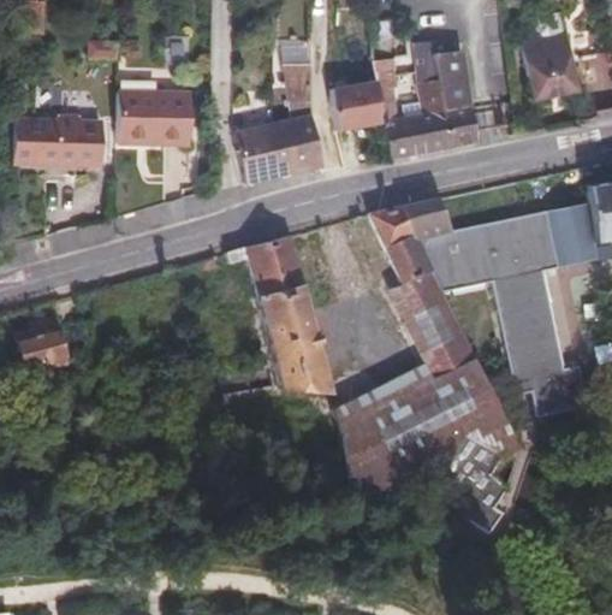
[(370,0),(372,59),(382,59),(381,41),(385,41),(384,16),(381,16),(380,0),(370,0)]
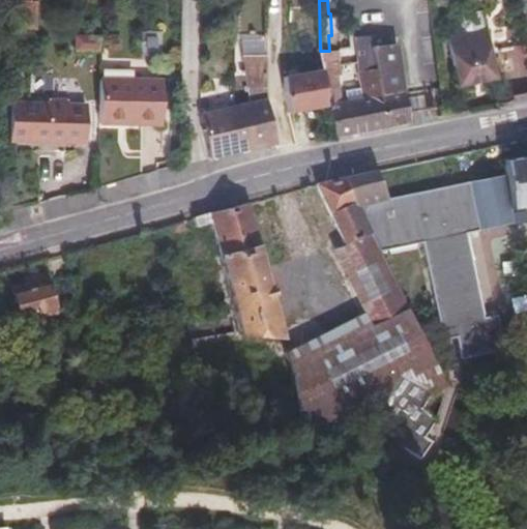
[(466,30),(487,25),(484,12),(463,18),(466,30)]
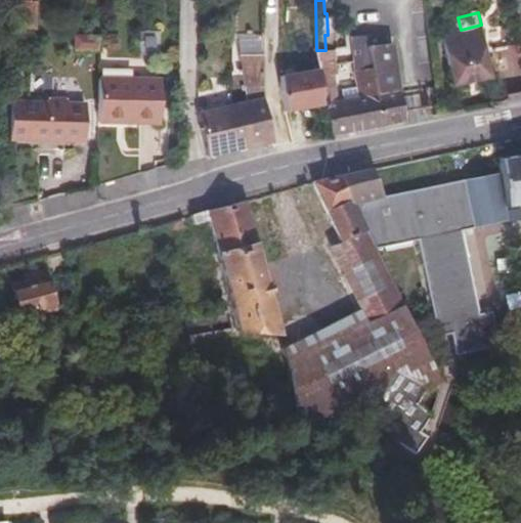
[(368,46),(386,45),(384,18),(352,20),(354,51),(355,52),(370,49),(368,46)]
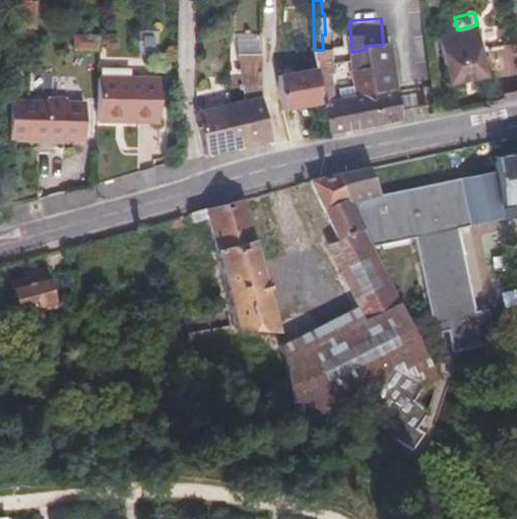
[(441,36),(449,81),(488,75),(479,29),(441,36)]
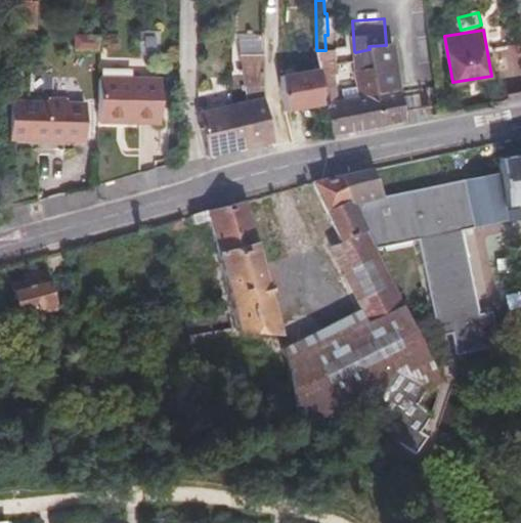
[(372,61),(384,126),(405,122),(396,44),(386,45),(368,46),(370,49),(355,52),(356,63),(372,61)]
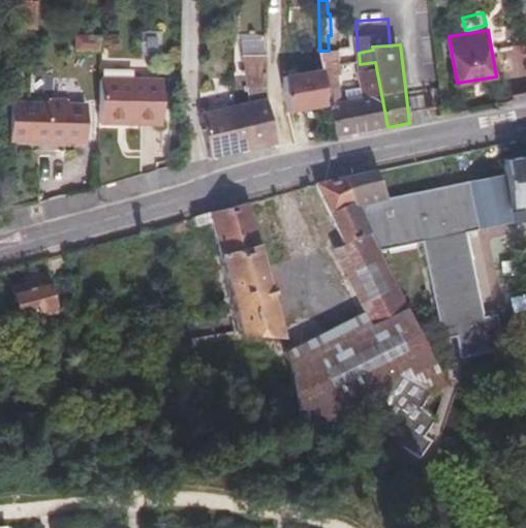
[(321,71),(323,84),(340,82),(344,78),(344,67),(341,50),(329,51),(319,51),(321,71)]
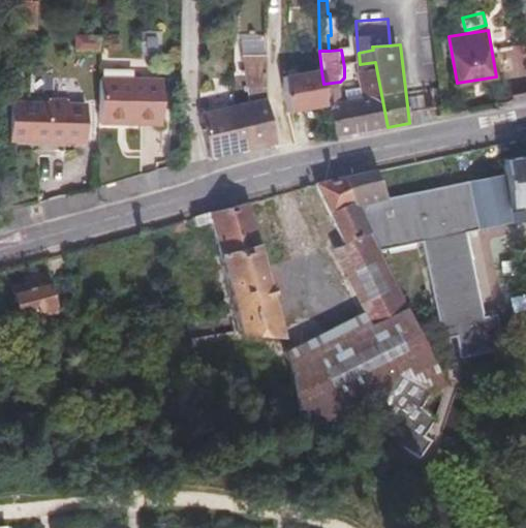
[(266,79),(266,55),(243,55),(242,102),(200,113),(209,155),(210,157),(278,144),(276,136),(267,93),(266,79)]
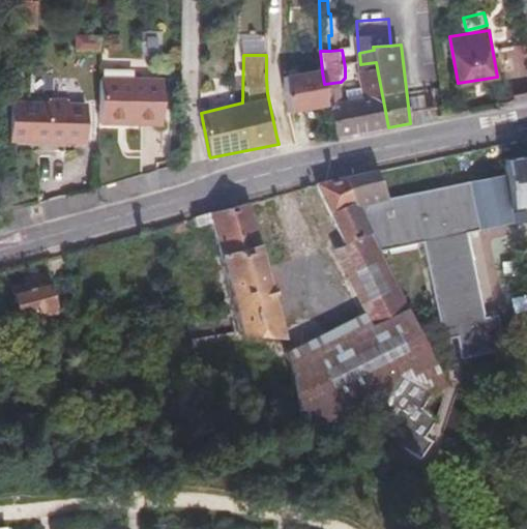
[(330,108),(337,138),(388,127),(376,62),(360,64),(366,98),(344,101),(330,105),(330,108)]
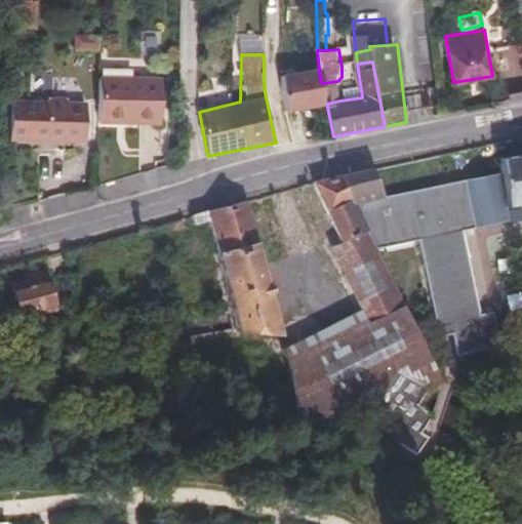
[(321,83),(319,71),(280,71),(281,88),(286,112),(324,105),(321,83)]
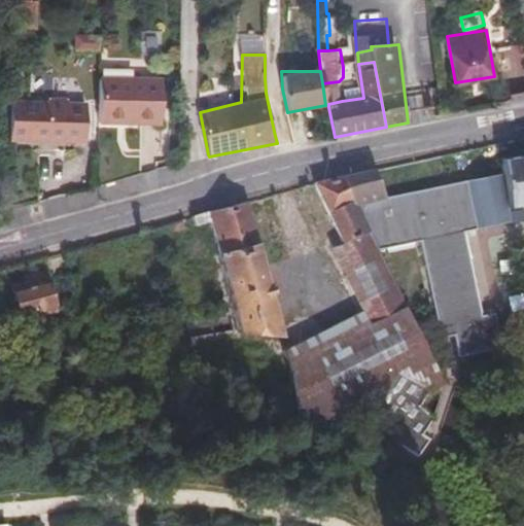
[(100,76),(99,121),(162,124),(163,79),(100,76)]
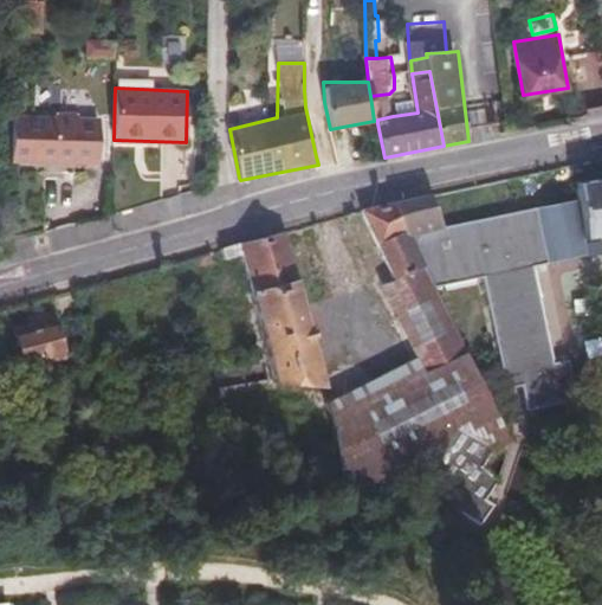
[(374,121),(377,120),(393,116),(389,94),(370,96),(374,121)]
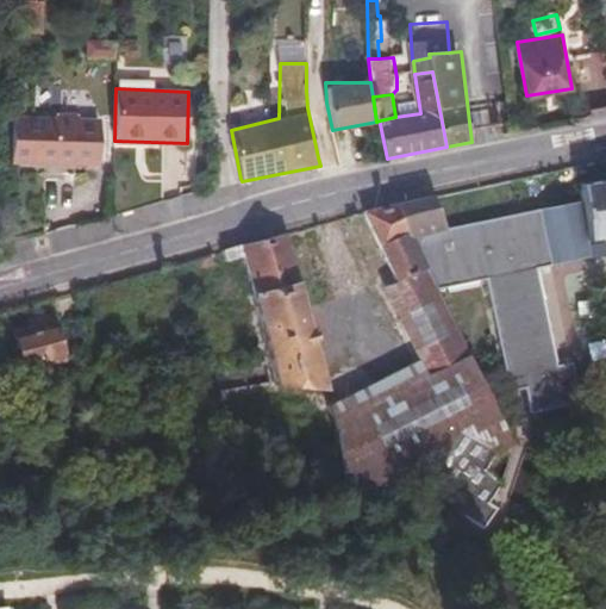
[(18,122),(16,159),(31,160),(99,163),(100,125),(76,125),(76,116),(60,116),(60,123),(18,122)]
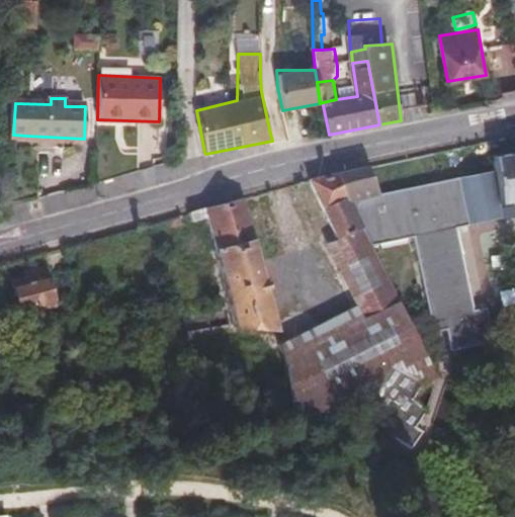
[(514,135),(506,137),(508,154),(494,157),(496,169),(433,183),(381,194),(353,207),(362,228),(373,248),(411,240),(432,334),(441,332),(446,351),(492,341),(466,226),(506,218),(503,205),(514,202),(514,135)]
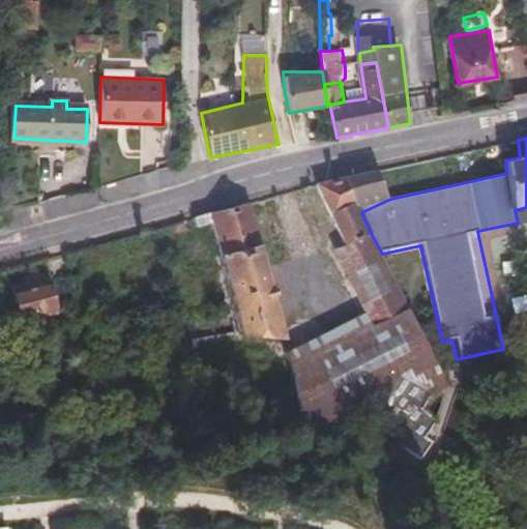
[(390,199),(378,171),(320,183),(347,244),(371,233),(361,212),(390,199)]
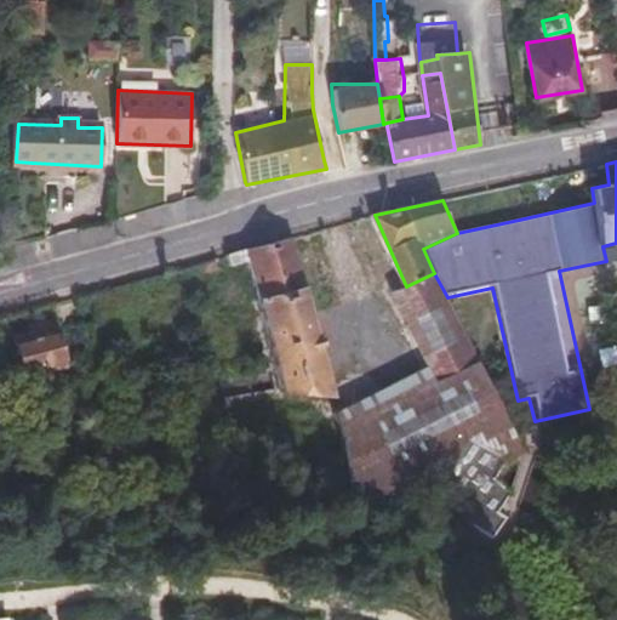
[(336,393),(295,237),(230,254),(233,263),(253,260),(286,391),(336,393)]
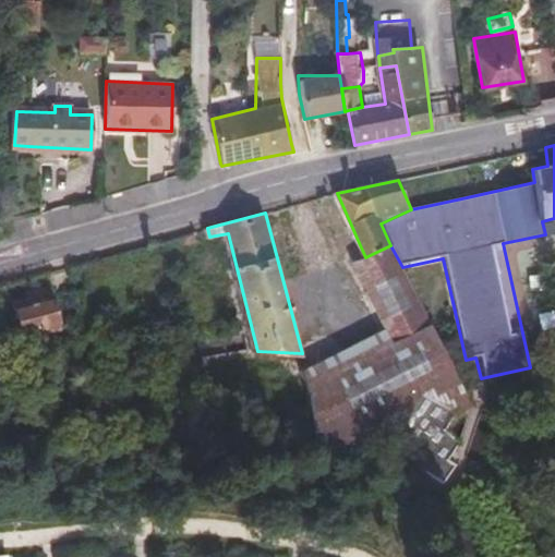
[(315,440),(390,450),(391,447),(425,390),(460,409),(472,404),(402,267),(390,245),(365,257),(356,262),(395,342),(312,386),(315,440)]
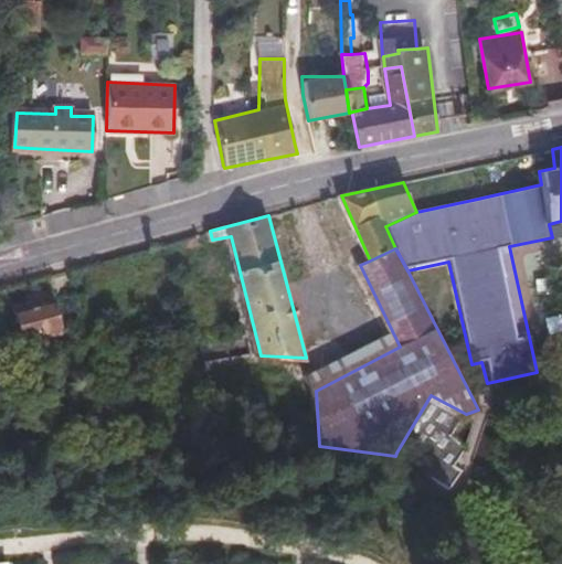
[(31,299),(16,304),(25,339),(61,330),(51,295),(45,296),(43,289),(30,293),(31,299)]
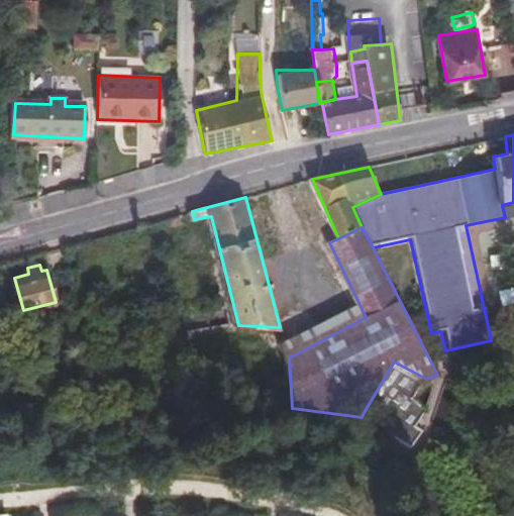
[(423,422),(429,410),(414,397),(418,390),(422,384),(425,380),(426,379),(394,362),(363,414),(417,445),(428,425),(423,422)]
